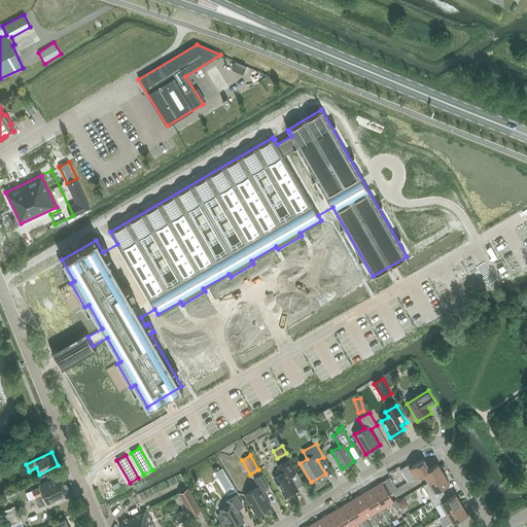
[(429,469),(424,459),(412,466),(411,463),(400,469),(409,482),(418,477),(429,469)]
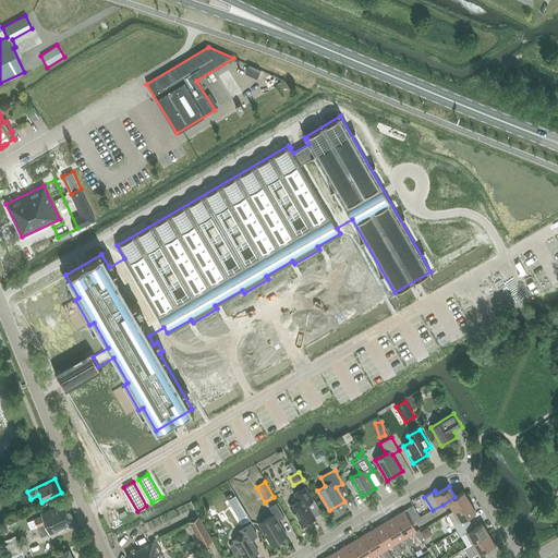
[(299,501),(290,506),(302,526),(315,519),(307,505),(313,500),(305,487),(295,494),(299,501)]
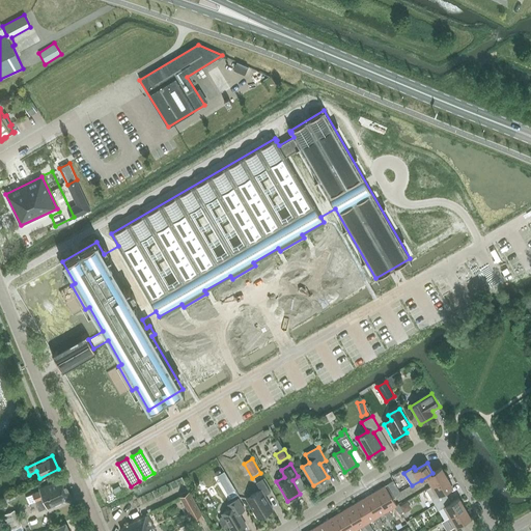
[(431,486),(447,477),(442,468),(432,473),(421,480),(422,483),(428,481),(431,486)]
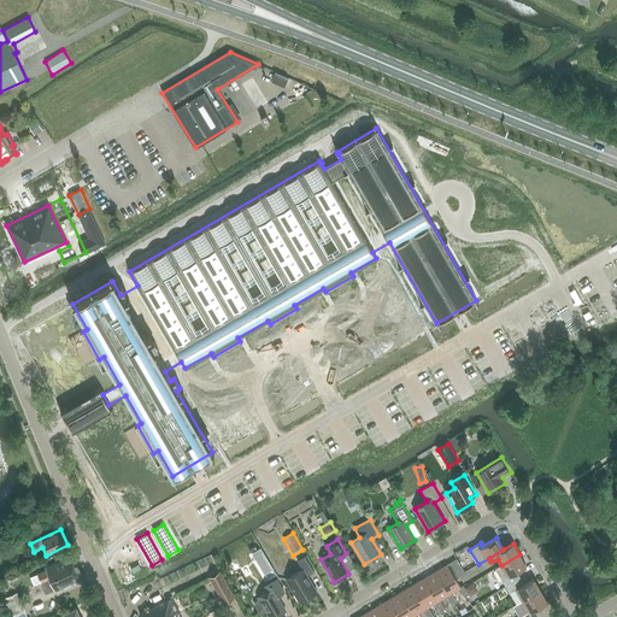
[(258,574),(270,570),(265,551),(253,553),(258,574)]
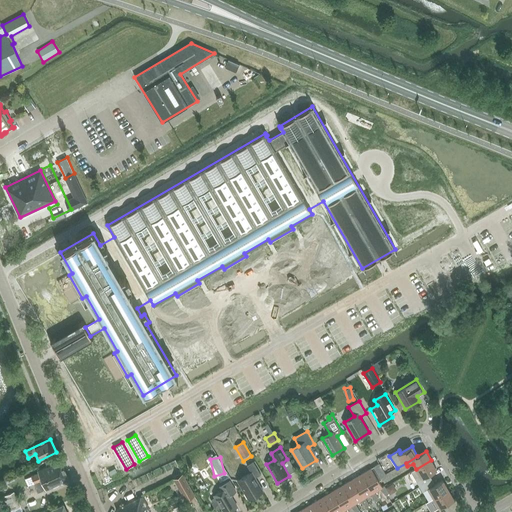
[(420,487),(432,480),(429,475),(437,470),(431,460),(416,469),(411,472),(420,487)]
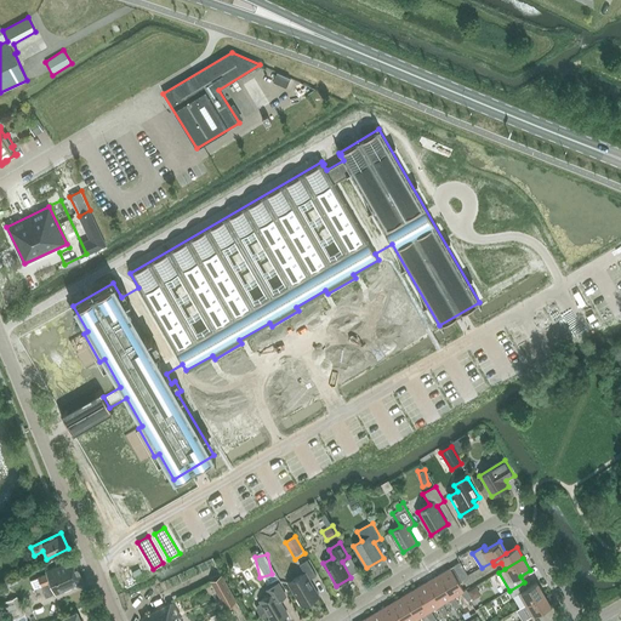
[(41,587),(46,598),(83,581),(73,559),(46,571),(47,574),(38,577),(41,587)]
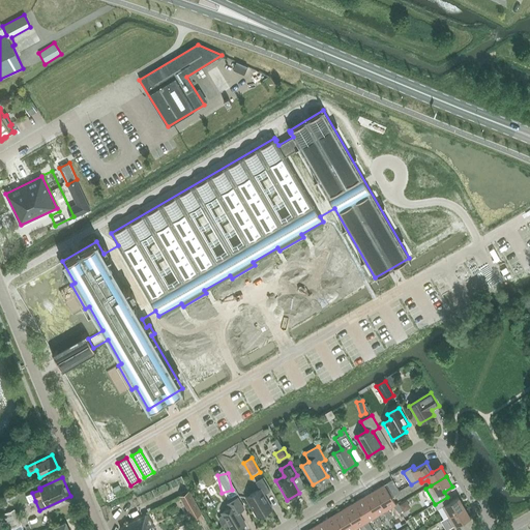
[(260,490),(246,498),(258,518),(272,508),(264,495),(270,492),(262,478),(256,482),(260,490)]
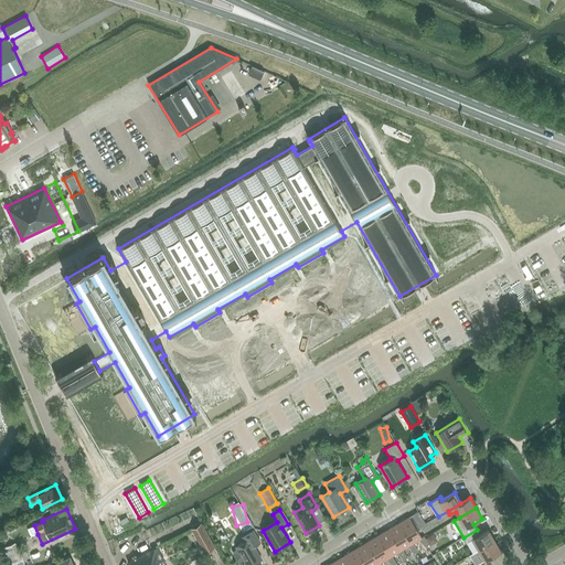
[(400,523),(416,552),(418,551),(414,543),(419,540),(426,546),(429,544),(425,536),(423,537),(418,531),(422,530),(420,529),(426,524),(418,512),(400,523)]
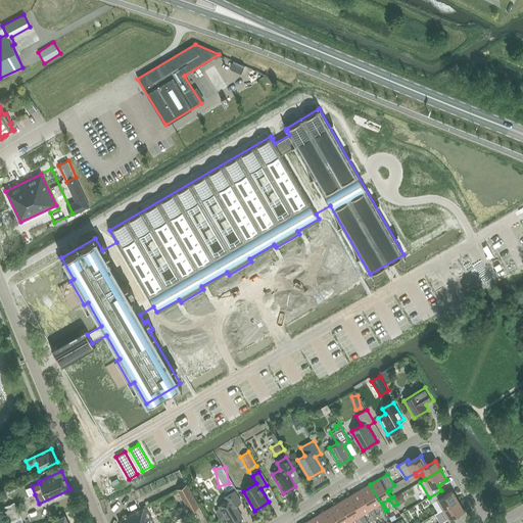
[(186,484),(177,489),(189,511),(192,516),(201,511),(198,506),(186,484)]
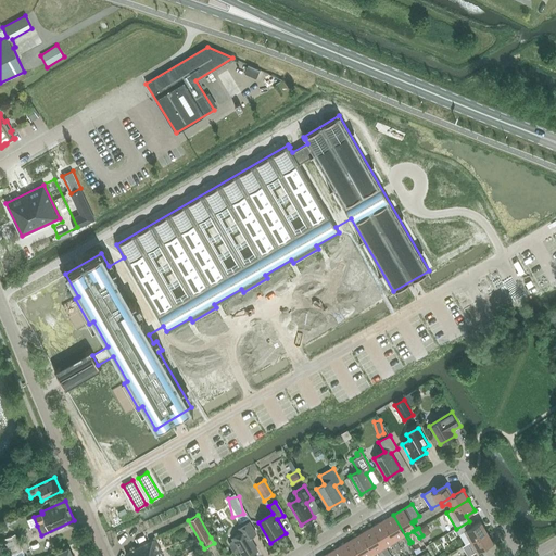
[(408,544),(409,543),(393,515),(382,521),(399,550),(401,548),(396,541),(402,538),(408,544)]
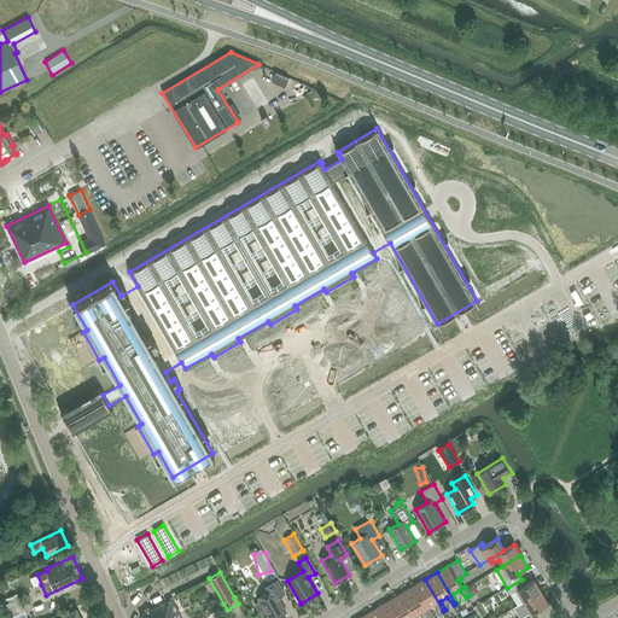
[(442,612),(443,611),(425,579),(413,587),(431,617),(435,617),(429,608),(436,605),(442,612)]
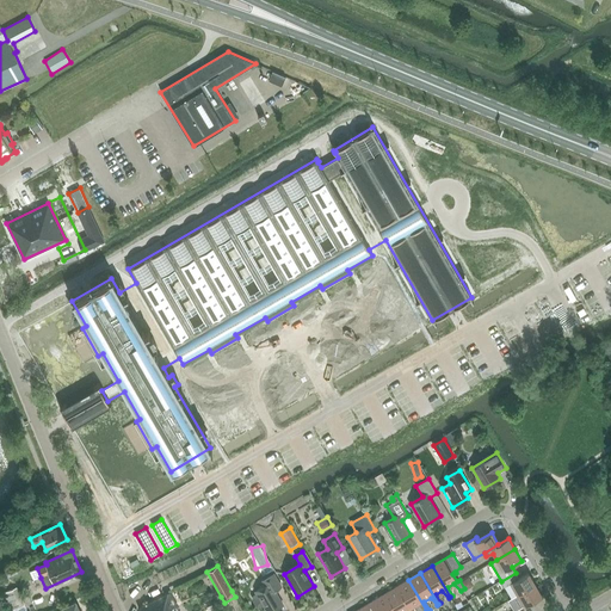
[(511,584),(519,579),(516,573),(501,581),(505,587),(511,584)]
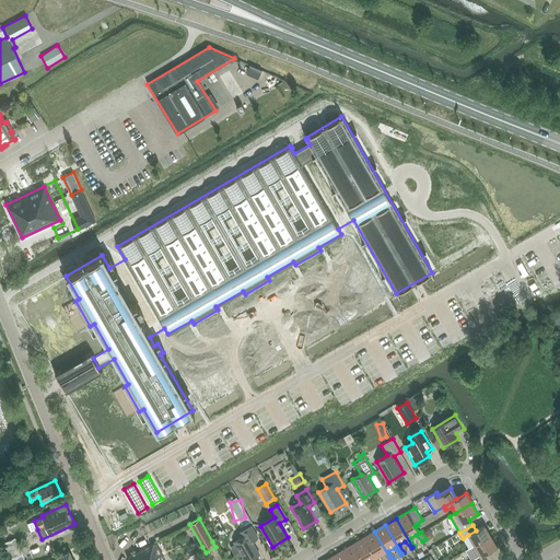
[(475,546),(491,536),(485,525),(476,531),(468,535),(475,546)]
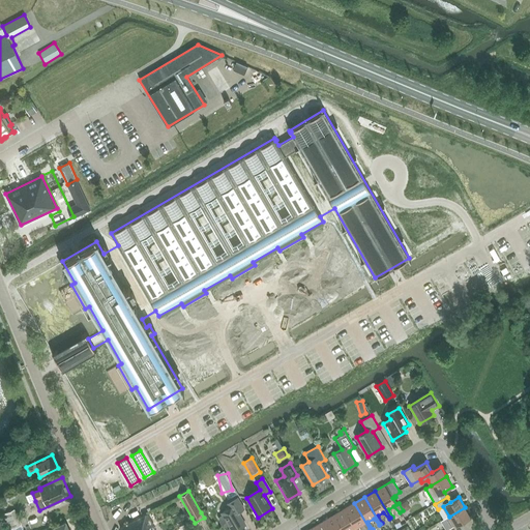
[(238,498),(228,504),(230,508),(222,513),(223,514),(218,517),(218,520),(223,527),(225,527),(229,525),(232,529),(236,529),(245,525),(238,512),(244,508),(238,498)]
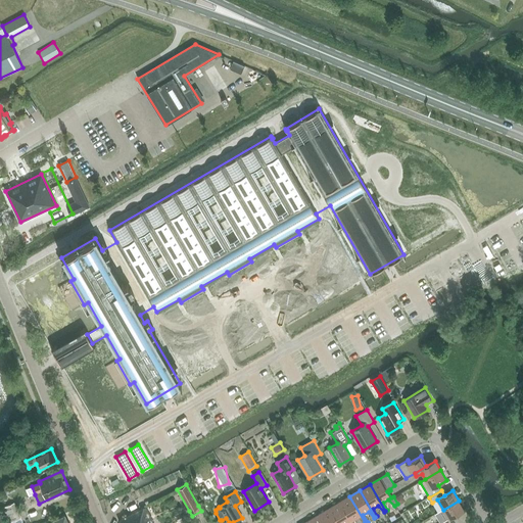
[(363,522),(365,522),(349,496),(339,503),(351,522),(354,522),(353,521),(359,518),(363,522)]
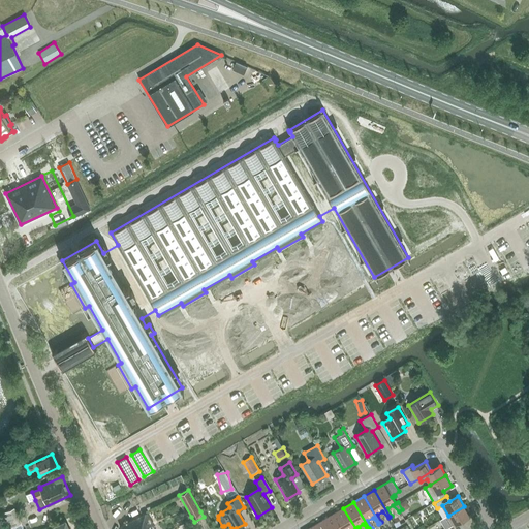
[(464,506),(448,516),(454,525),(469,517),(464,506)]
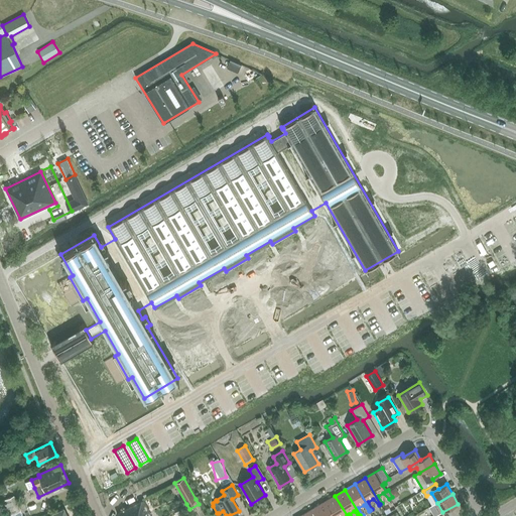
[(3,501),(10,515),(21,511),(14,496),(3,501)]
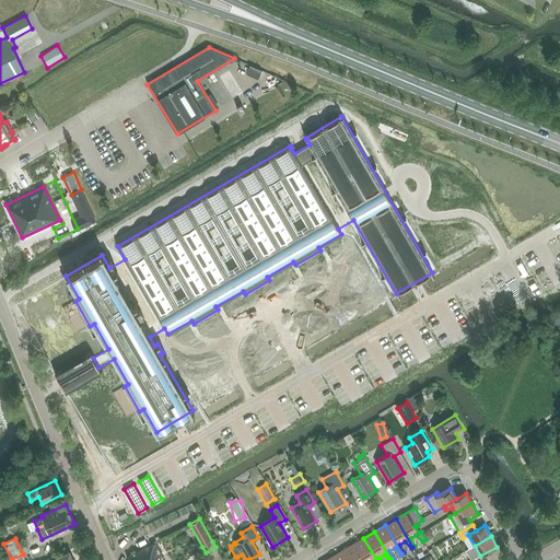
[(376,559),(363,538),(352,545),(361,559),(376,559)]
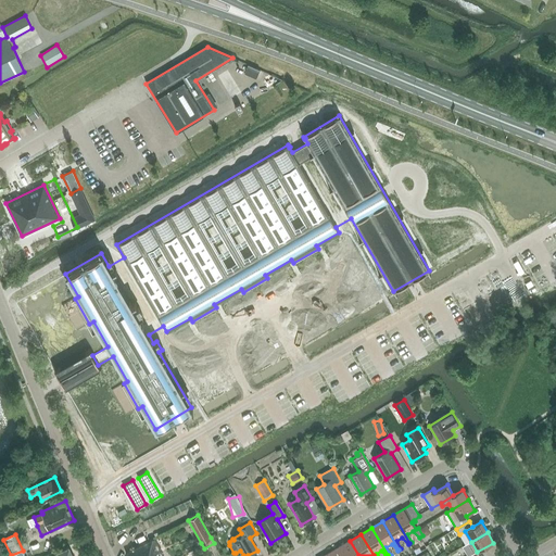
[(127,555),(163,555),(154,538),(126,551),(127,555)]
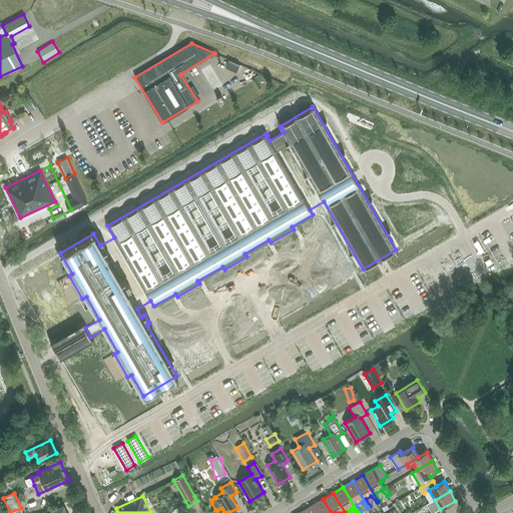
[(331,512),(323,499),(313,505),(318,512),(331,512)]
